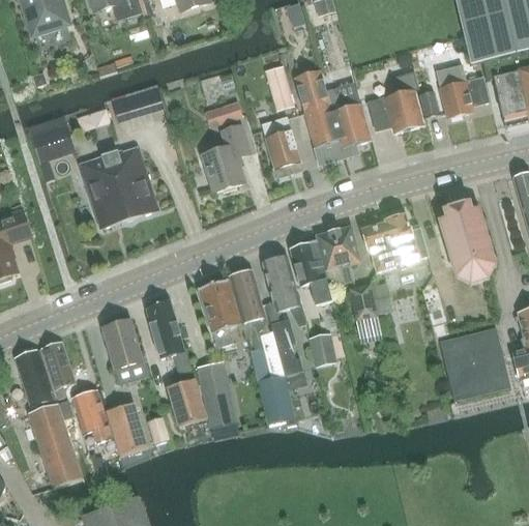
[(20,0),(31,34),(68,22),(61,0),(20,0)]
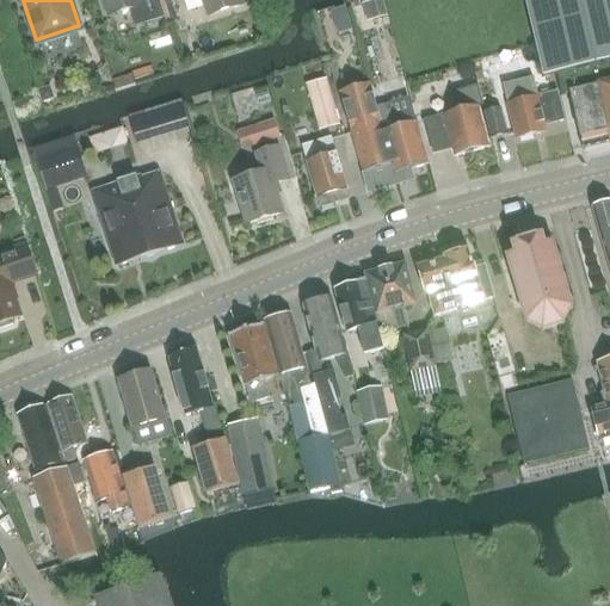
[(103,0),(108,12),(129,5),(134,23),(162,13),(158,0),(103,0)]
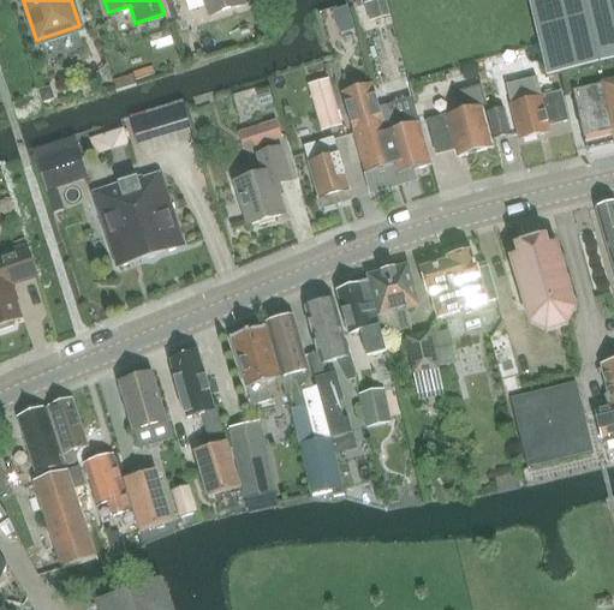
[(204,0),(209,12),(243,1),(243,0),(204,0)]
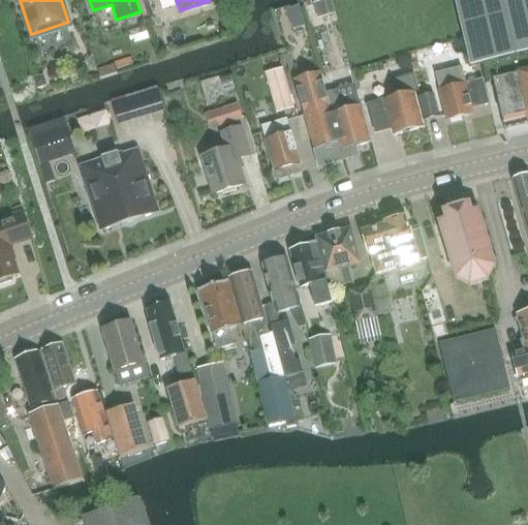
[(315,10),(334,5),(332,0),(312,0),(315,10)]
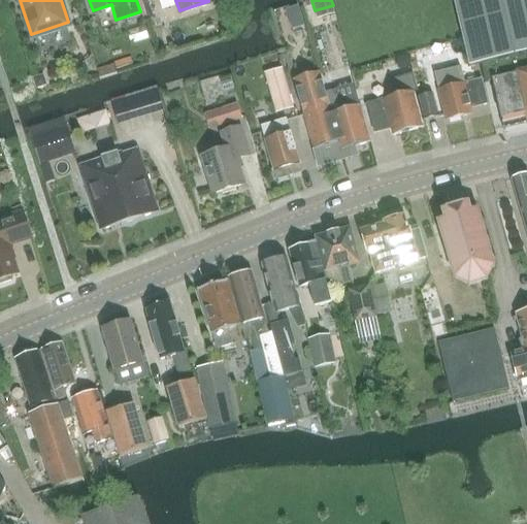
[(453,0),(468,62),(480,59),(484,79),(492,78),(503,126),(526,120),(526,0),(453,0)]
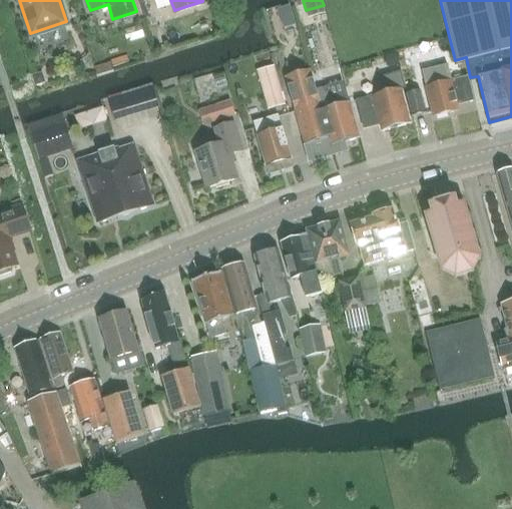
[(446,61),(421,68),(432,113),(457,107),(456,102),(473,97),(467,73),(450,77),(446,61)]
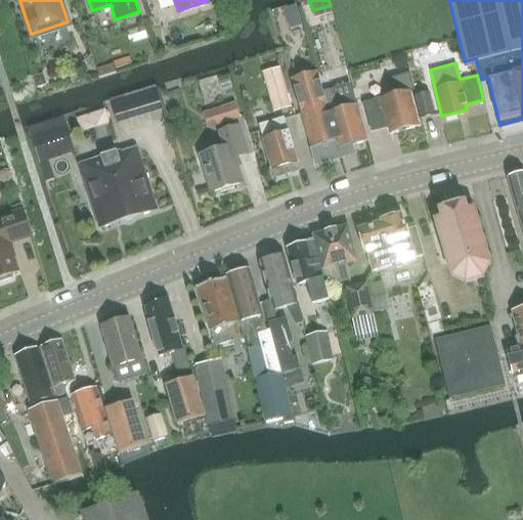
[(315,66),(290,74),(315,162),(353,150),(350,141),(365,137),(354,96),(349,98),(347,90),(336,93),(334,86),(322,89),(315,66)]
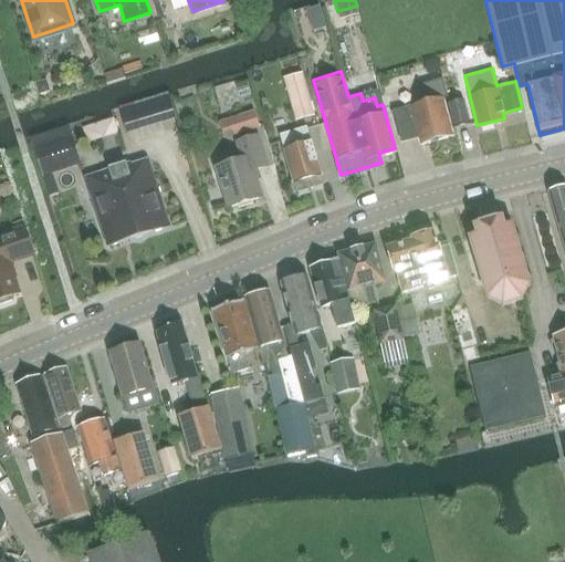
[(419,142),(452,133),(441,94),(446,93),(441,76),(418,82),(424,99),(393,107),(400,139),(418,134),(419,142)]
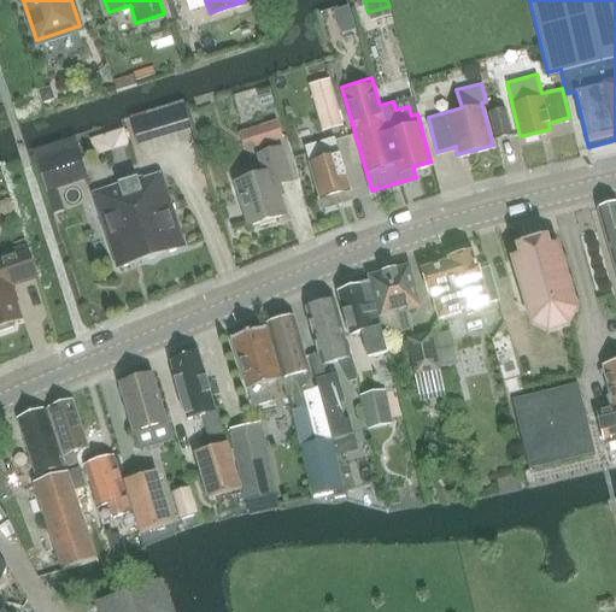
[(334,100),(315,106),(321,127),(340,121),(334,100)]
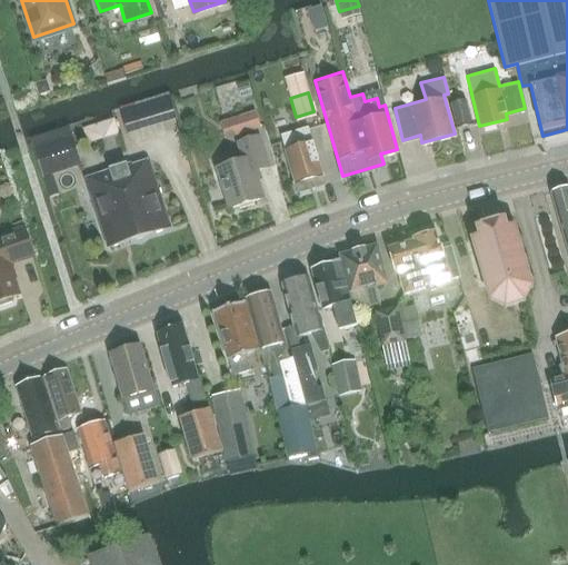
[(456,126),(471,122),(465,96),(449,100),(456,126)]
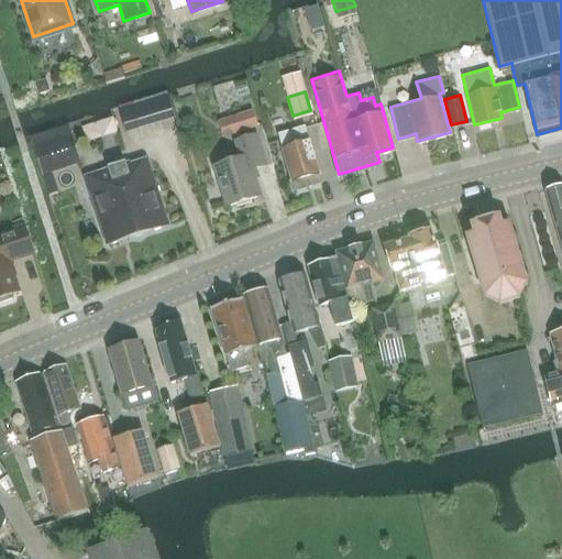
[(222,134),(256,122),(251,105),(216,117),(222,134)]
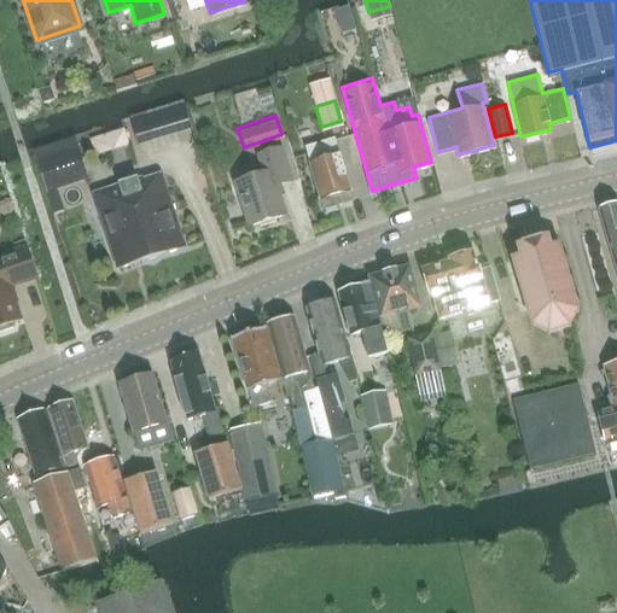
[(74,133),(31,146),(35,157),(46,187),(47,192),(89,179),(88,174),(77,142),(74,133)]
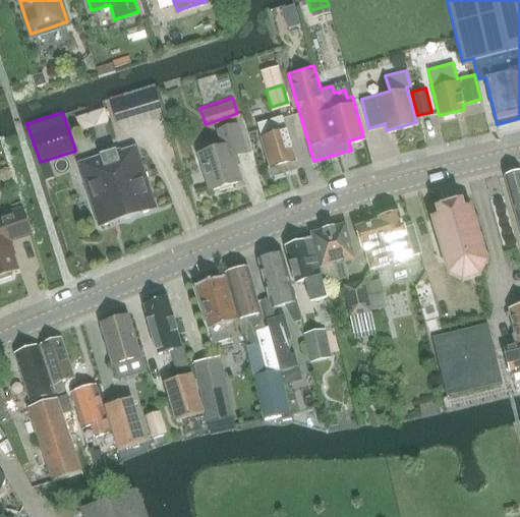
[(281,114),(256,121),(269,164),(268,165),(270,173),(297,165),(294,157),(281,114)]
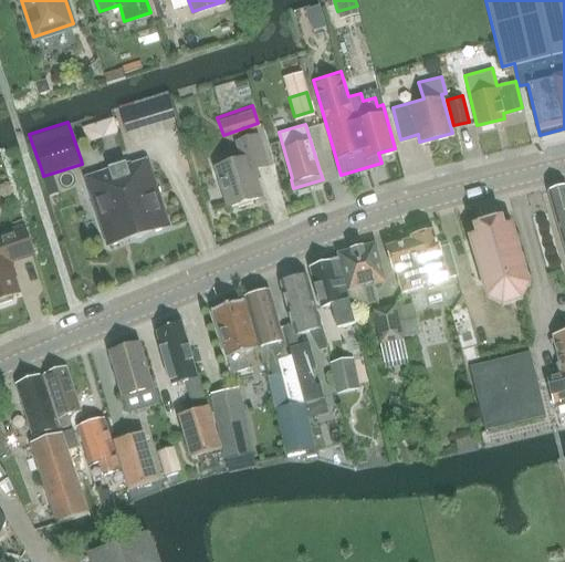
[(253,167),(268,163),(258,133),(234,139),(240,157),(213,165),(227,205),(262,194),(253,167)]
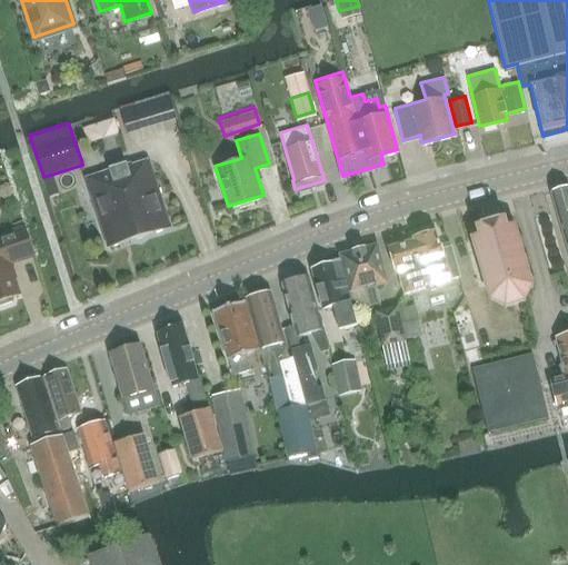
[(130,160),(85,175),(108,245),(169,225),(147,157),(130,162),(130,160)]
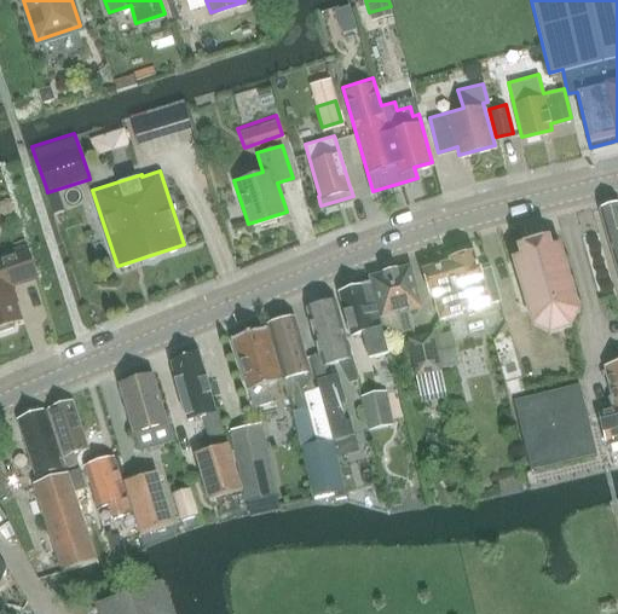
[(617,201),(599,207),(617,272),(617,201)]
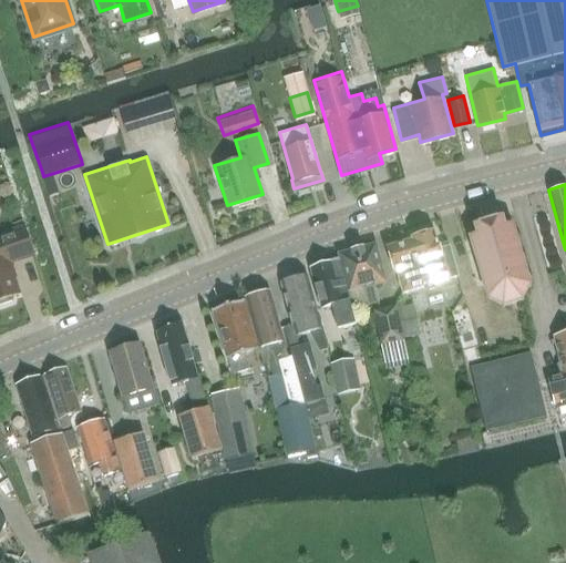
[(477,223),(475,223),(475,224),(475,225),(474,225),(474,227),(475,227),(477,233),(473,234),(472,233),(470,234),(471,235),(470,235),(470,236),(469,236),(470,238),(471,238),(476,255),(474,255),(475,258),(476,257),(482,274),(481,275),(481,277),(482,276),(487,294),(486,295),(487,296),(489,295),(501,302),(501,304),(503,304),(504,303),(521,297),(521,298),(523,297),(522,296),(528,284),(530,284),(531,282),(530,280),(524,264),(525,264),(525,262),(523,262),(518,245),(520,245),(520,242),(517,243),(513,226),(514,225),(513,223),(512,224),(512,223),(511,223),(511,222),(508,223),(508,224),(504,225),(503,219),(504,218),(503,216),(502,217),(502,216),(501,216),(501,215),(498,216),(495,218),(495,216),(481,221),(481,223),(477,223)]
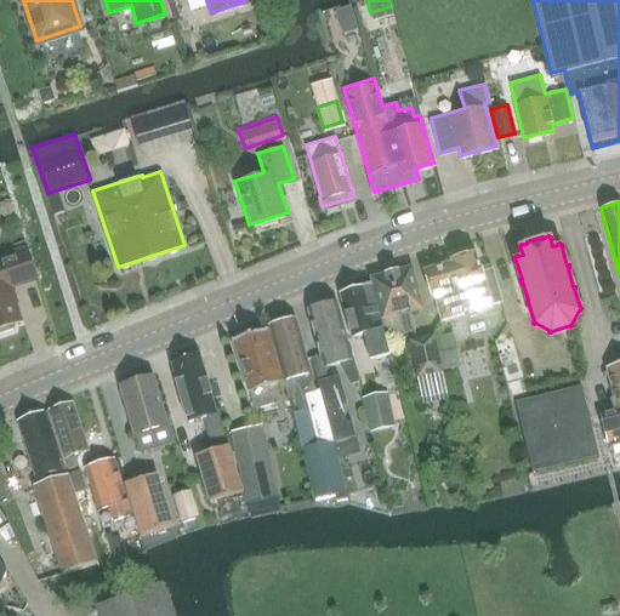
[(0,330),(12,326),(13,320),(20,318),(9,284),(11,284),(9,278),(34,269),(27,245),(0,254),(0,330)]
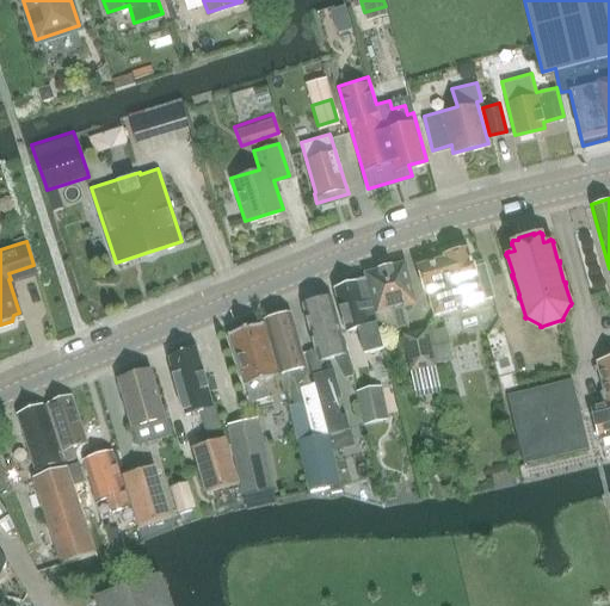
[(482,296),(492,294),(481,258),(472,260),(470,254),(469,254),(467,246),(464,247),(462,242),(444,247),(445,252),(443,253),(444,255),(417,264),(424,288),(426,288),(433,313),(456,305),(455,302),(460,301),(461,308),(467,307),(466,303),(482,297),(482,296)]
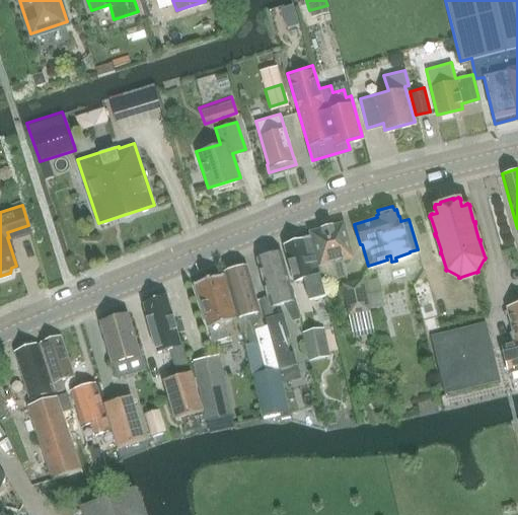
[(343,221),(309,230),(319,264),(320,269),(323,279),(346,273),(342,258),(353,254),(343,221)]
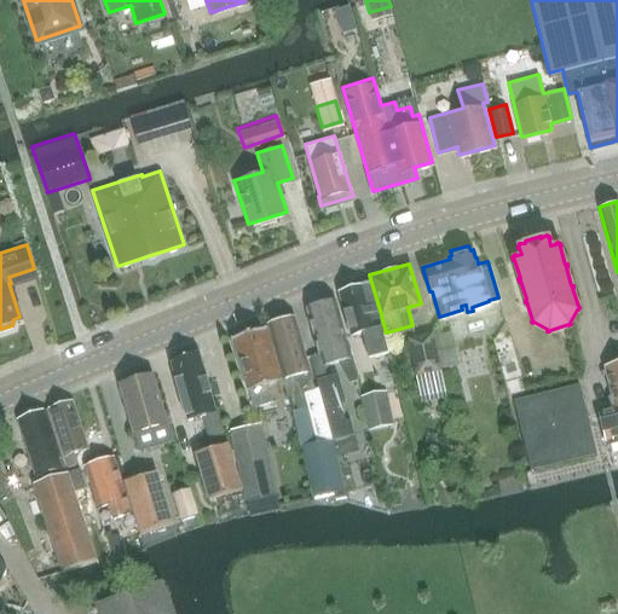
[(369,334),(371,345),(374,353),(388,349),(369,279),(339,288),(351,332),(374,326),(375,332),(369,334)]
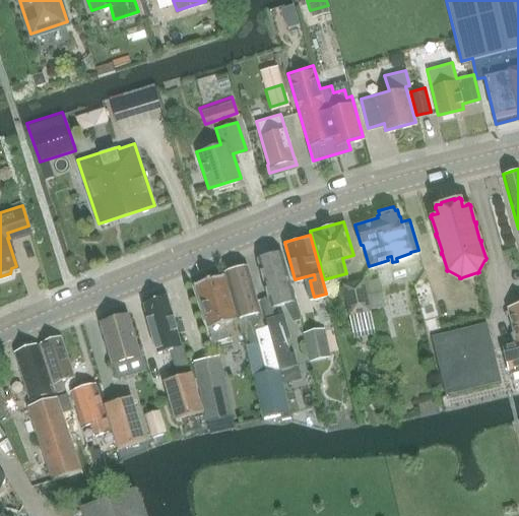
[(274,314),(271,305),(283,301),(293,318),(300,316),(280,250),(257,256),(268,295),(260,297),(265,317),(274,314)]
